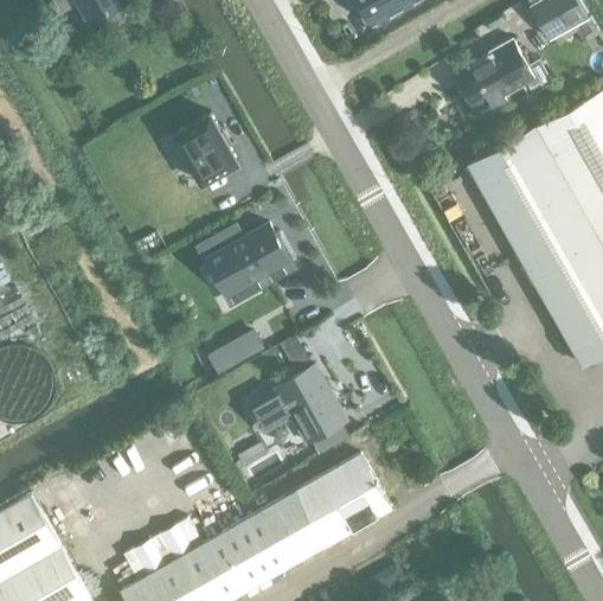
[(69,0),(84,26),(103,16),(106,20),(123,11),(120,6),(121,5),(117,0),(69,0)]
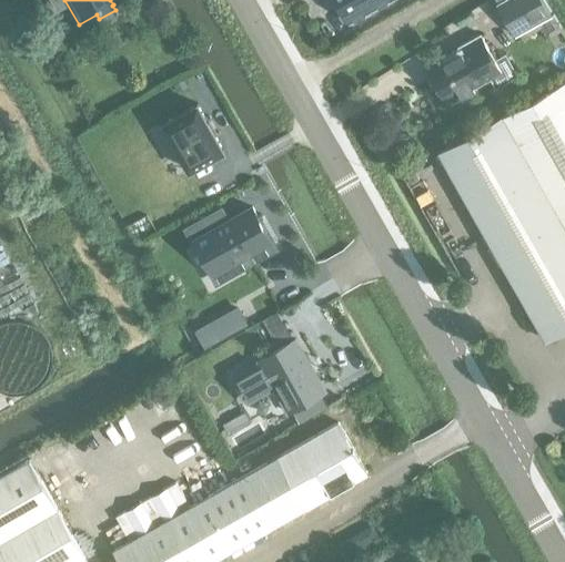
[(362,18),(394,0),(331,0),(334,6),(333,10),(339,20),(343,21),(346,27),(352,24),(356,26),(361,22),(362,18)]
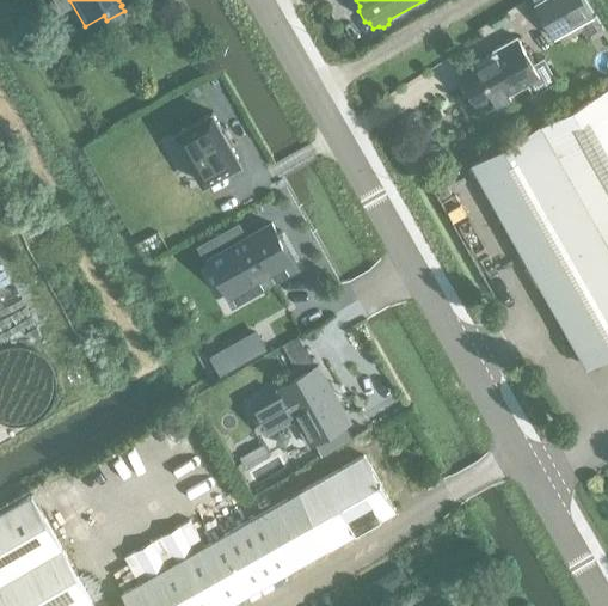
[(589,24),(576,0),(548,0),(530,10),(550,44),(589,24)]
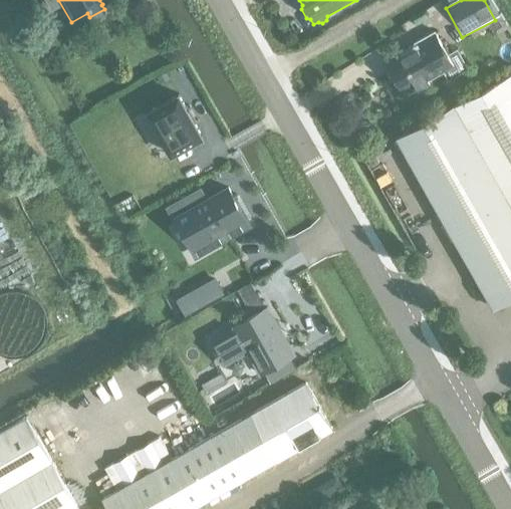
[(405,54),(385,65),(402,95),(450,68),(432,35),(412,47),(415,53),(407,57),(405,54)]
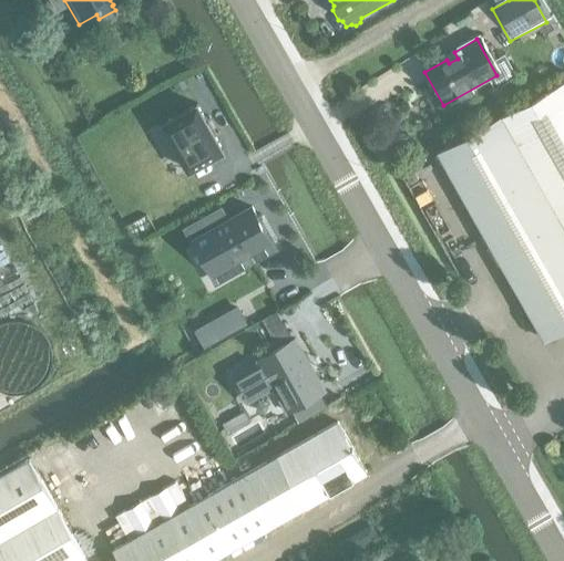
[(563,81),(492,123),(437,154),(541,341),(563,328),(563,81)]
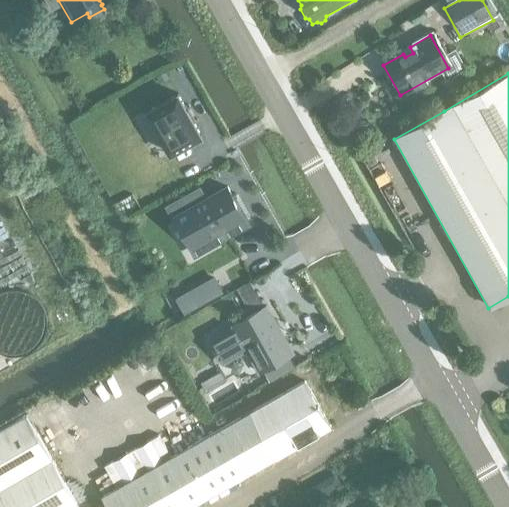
[(146,114),(144,115),(145,117),(146,117),(167,156),(168,158),(170,157),(170,156),(197,141),(199,140),(198,138),(198,139),(190,124),(189,122),(185,115),(184,113),(184,114),(176,99),(175,98),(173,99),(146,114)]
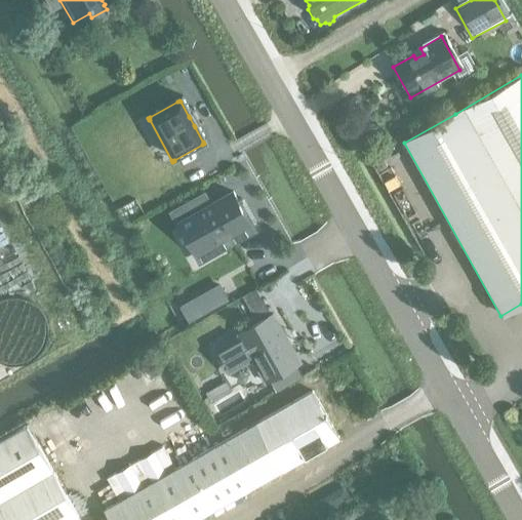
[(240,218),(242,217),(241,214),(240,214),(236,207),(239,205),(237,202),(236,203),(235,204),(230,196),(208,208),(202,197),(171,214),(179,229),(184,236),(186,240),(194,255),(213,245),(216,243),(221,251),(226,249),(250,236),(244,227),(242,223),(240,218)]
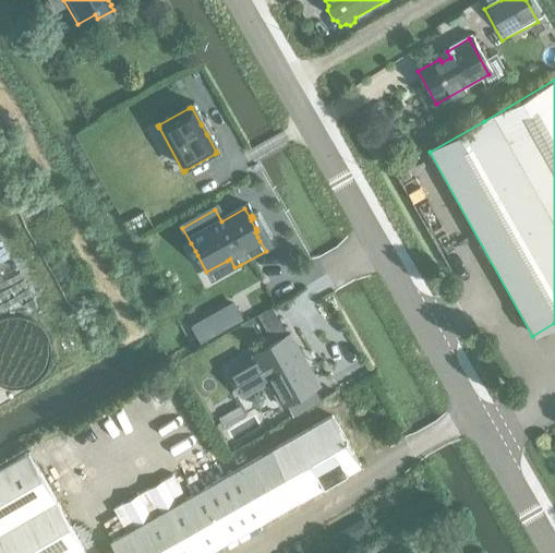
[(239,324),(230,308),(206,321),(215,337),(239,324)]
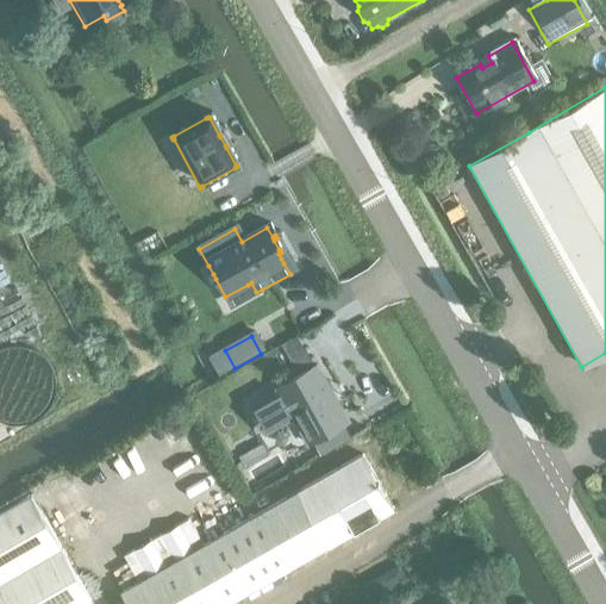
[(283,343),(295,368),(307,362),(295,337),(283,343)]
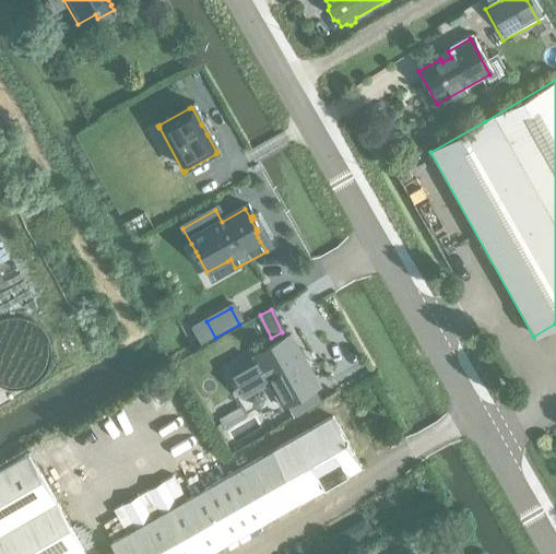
[(0,319),(0,378),(43,382),(47,322),(0,319)]
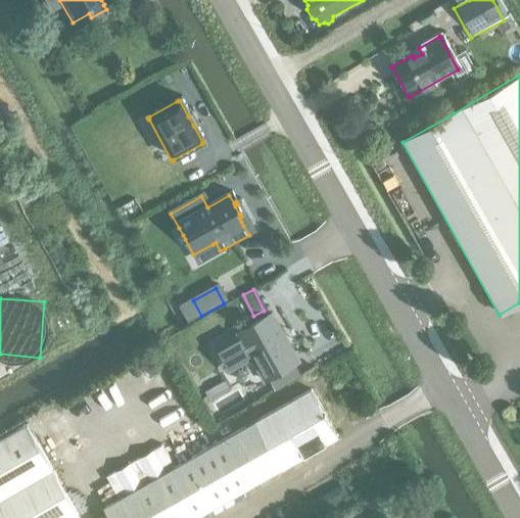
[(296,365),(282,339),(270,317),(236,336),(237,338),(213,351),(225,374),(249,360),(263,383),(296,365)]
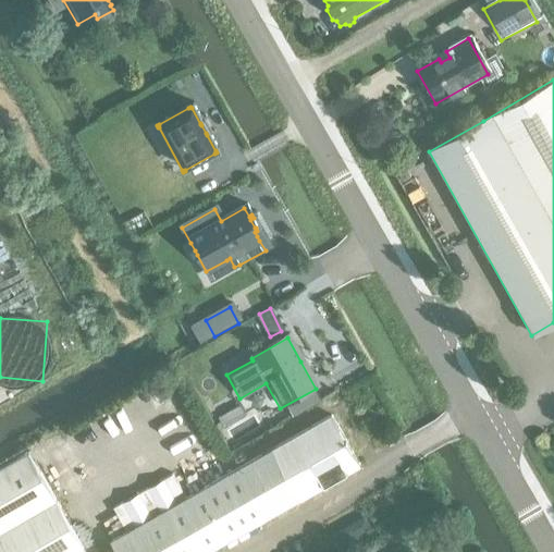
[(270,453),(298,502),(355,470),(327,420),(270,453)]
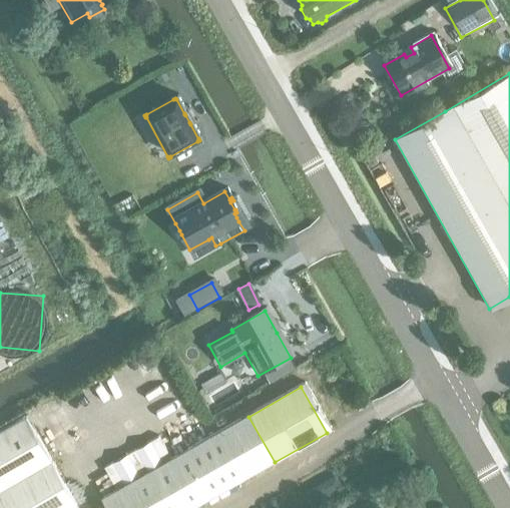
[(194,507),(226,490),(275,462),(248,417),(102,500),(106,507),(194,507)]
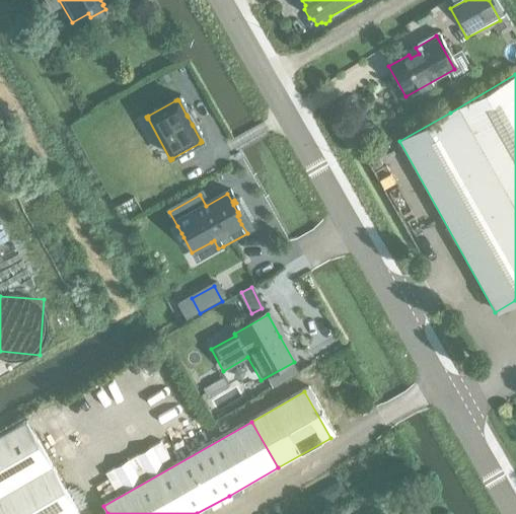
[(77,513),(67,496),(25,423),(0,437),(0,513),(77,513)]
